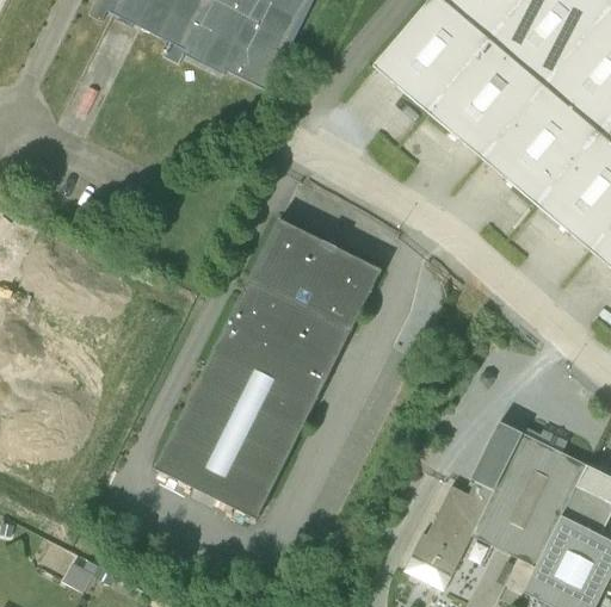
[(112,0),(106,12),(168,42),(161,55),(178,63),(183,54),(222,74),(224,69),(269,91),(313,0),(112,0)]
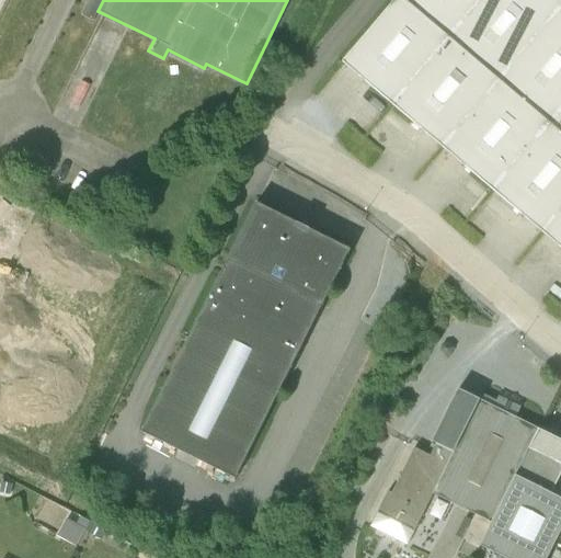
[(391,0),(342,60),(560,249),(560,0),(391,0)]
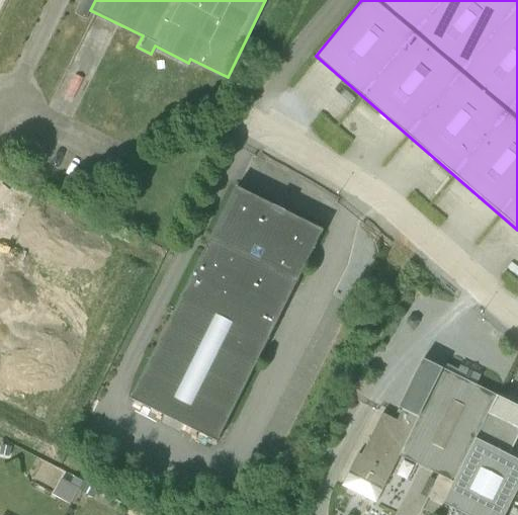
[(323,228),(237,185),(132,395),(218,438),(323,228)]
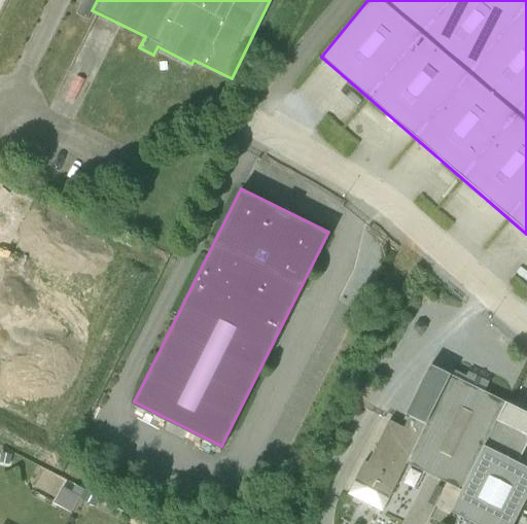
[(496,418),(504,399),(429,363),(406,413),(409,414),(403,425),(388,418),(367,461),(363,459),(347,492),(382,510),(406,461),(447,481),(435,503),(449,512),(450,510),(496,418)]
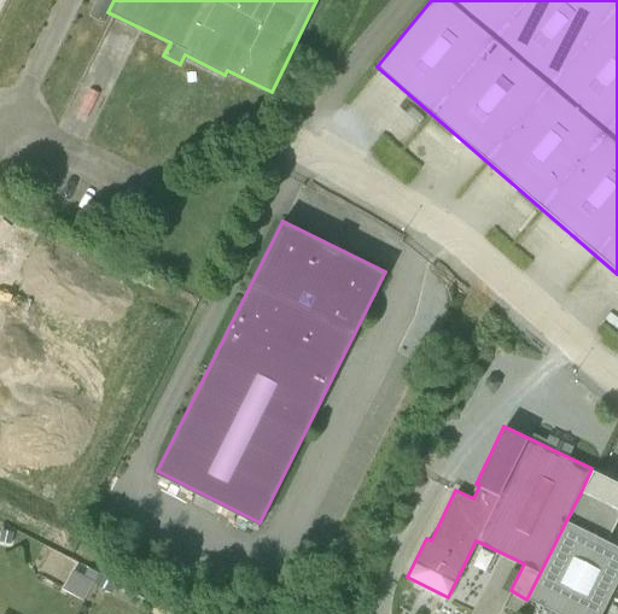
[(600,613),(617,578),(617,545),(606,539),(617,513),(617,508),(582,490),(528,597),(549,608),(546,613),(600,613)]
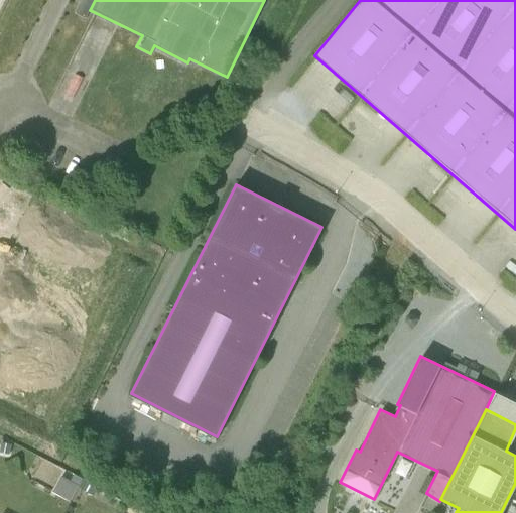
[(79,485),(60,475),(52,491),(70,500),(79,485)]
